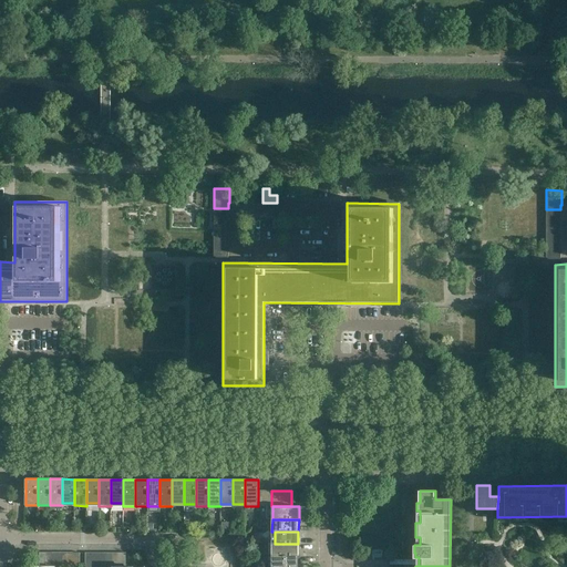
[(298,556),(298,544),(275,544),(275,556),(298,556)]
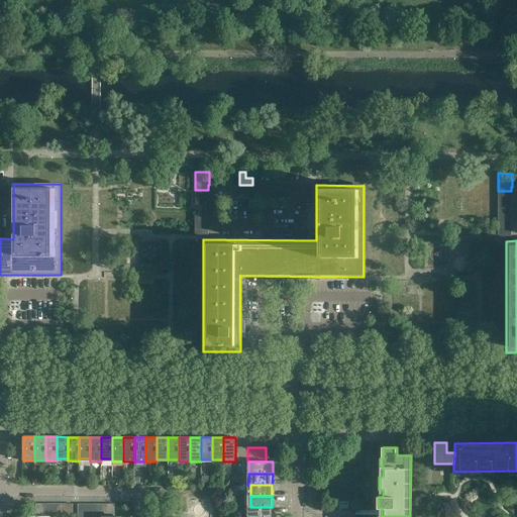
[(272,516),(272,508),(272,507),(250,507),(249,516),(272,516)]
